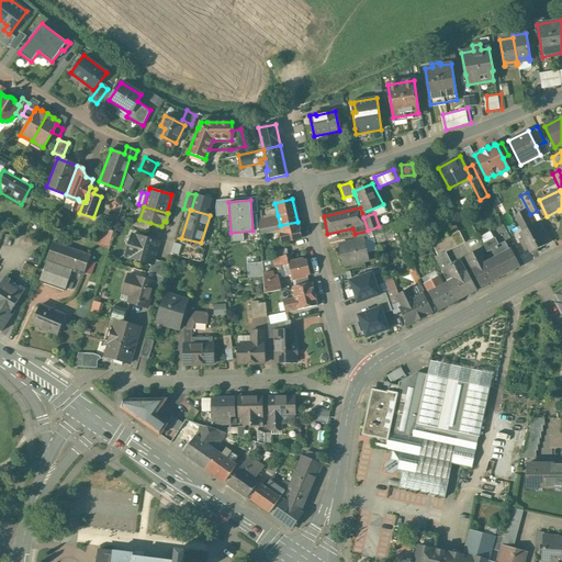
[(526,213),(516,218),(523,232),(519,234),(523,238),(519,240),(525,251),(527,249),(529,254),(530,253),(532,254),(537,251),(538,248),(547,244),(536,225),(534,226),(526,213)]
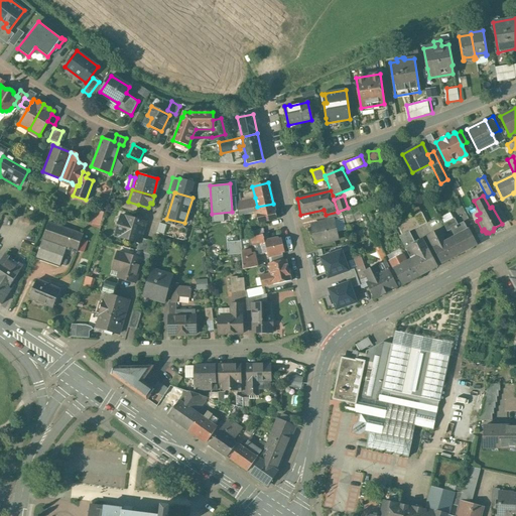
[(238,216),(258,211),(257,207),(255,198),(237,201),(238,216)]
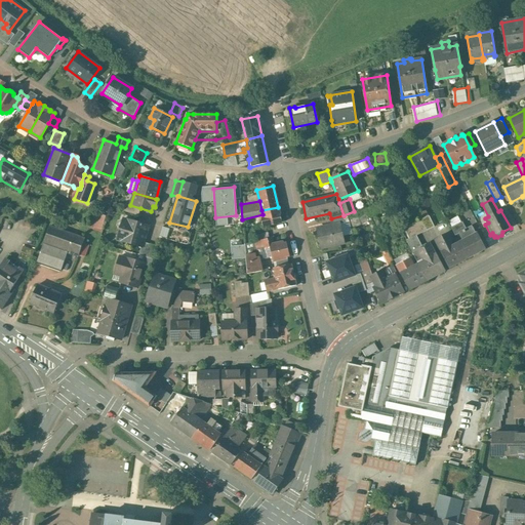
[(140,208),(130,205),(125,203),(123,210),(138,215),(140,208)]
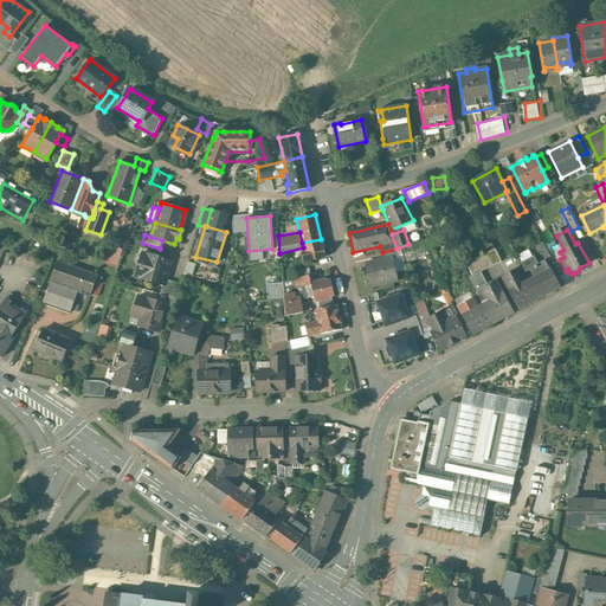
[(321,239),(302,243),(303,247),(304,251),(301,252),(303,260),(324,256),(321,239)]
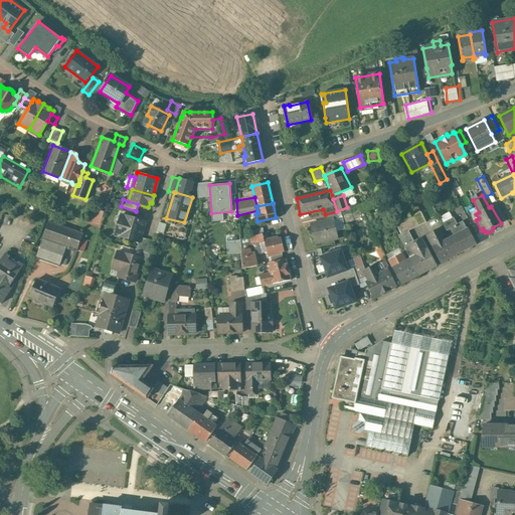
[(102,224),(106,211),(96,207),(91,221),(102,224)]
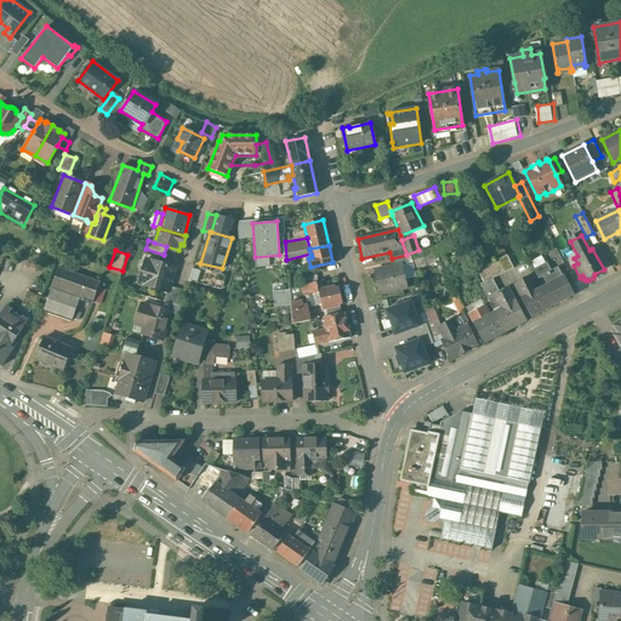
[(406,255),(392,258),(393,266),(402,263),(402,265),(409,263),(406,255)]
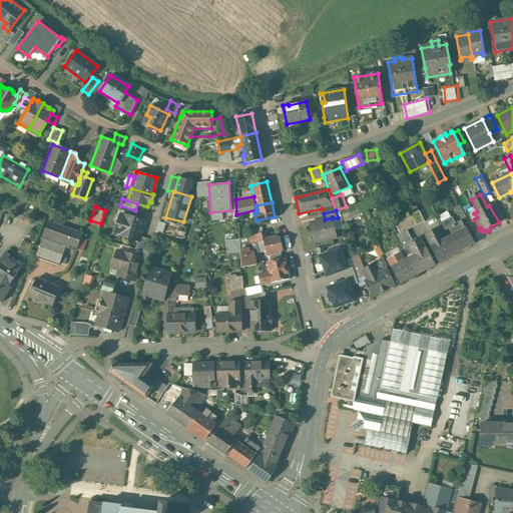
[(424,221),(419,210),(411,214),(417,225),(424,221)]
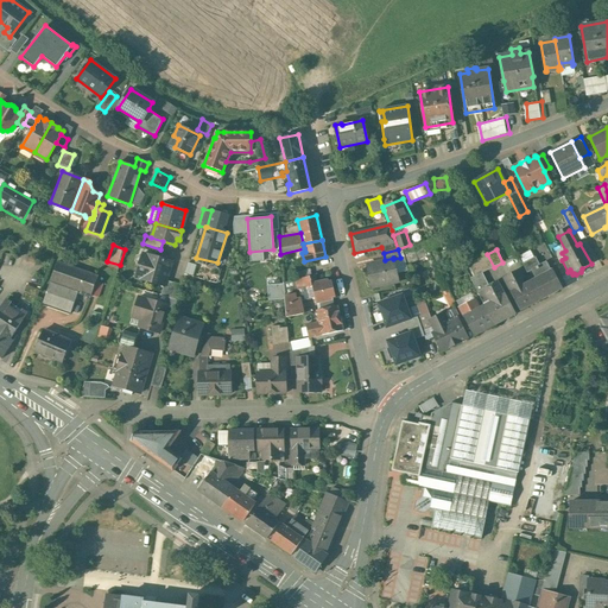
[(171,261),(147,254),(144,266),(138,265),(134,278),(163,286),(165,279),(171,261)]
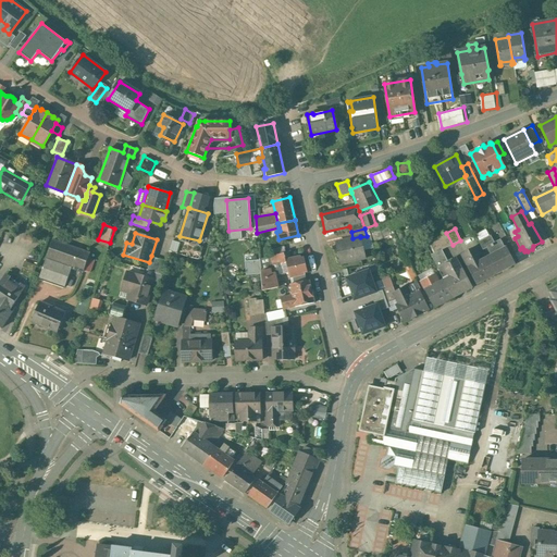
[(446,233),(435,238),(442,250),(453,245),(446,233)]
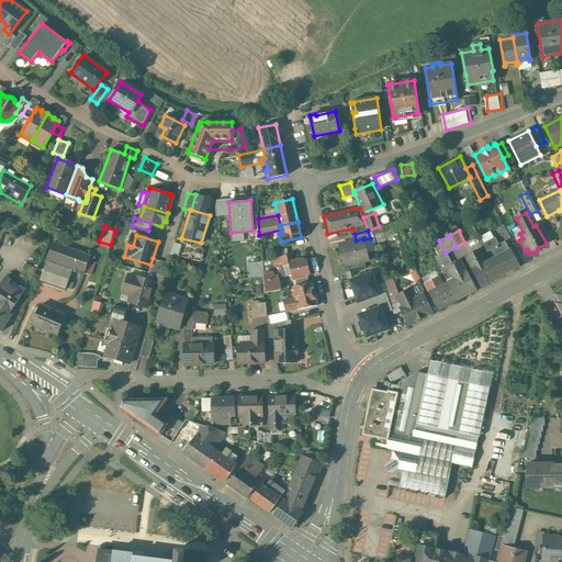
[(495,237),(483,244),(487,253),(492,250),(491,249),(498,245),(495,237)]
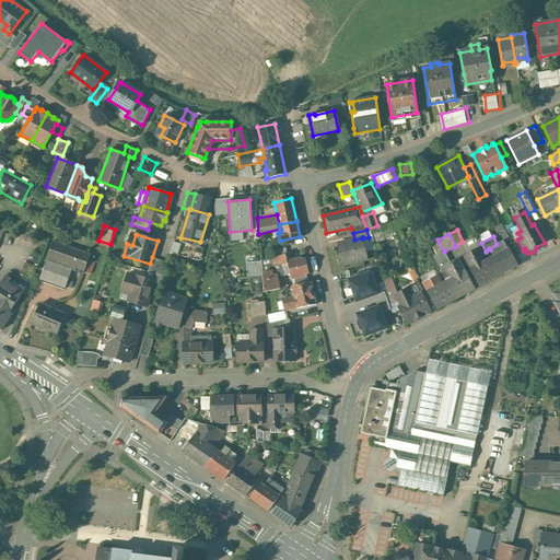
[(354,240),(338,244),(342,265),(368,259),(362,238),(362,237),(354,240)]
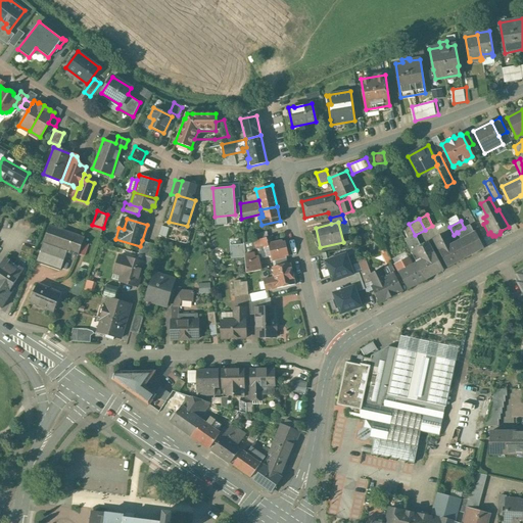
[(49,225),(43,242),(67,249),(79,253),(83,241),(84,237),(49,225)]
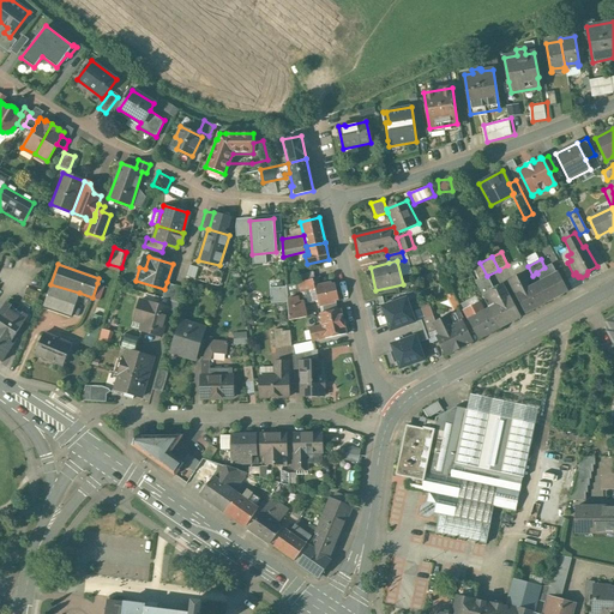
[(545,268),(536,272),(537,274),(541,281),(555,274),(551,264),(545,268)]
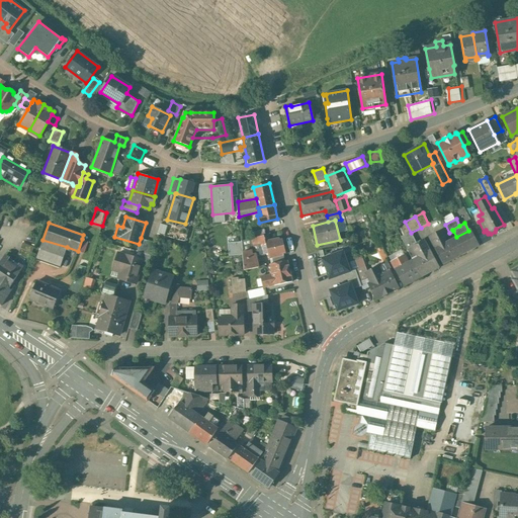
[(254,238),(265,235),(263,229),(253,232),(254,238)]
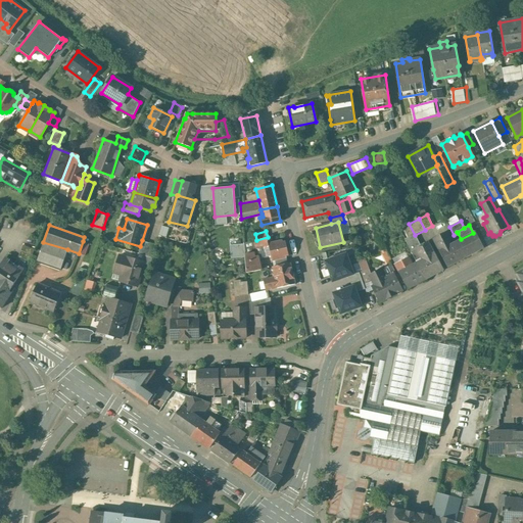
[(461,239),(457,242),(466,257),(483,248),(475,232),(473,233),(461,239)]
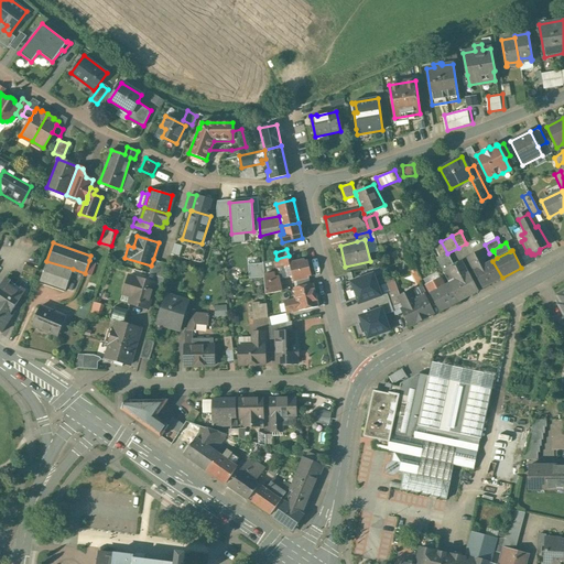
[(488,263),(483,251),(468,258),(475,271),(474,271),(483,288),(502,278),(492,261),(488,263)]
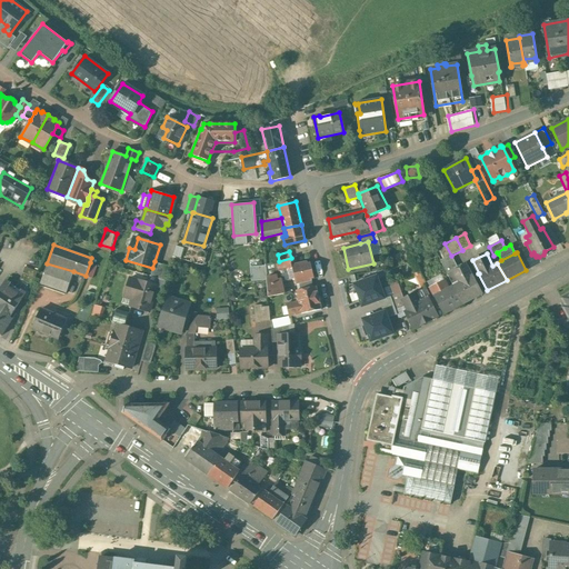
[(466,263),(456,269),(448,256),(440,260),(452,285),(457,282),(458,285),(453,287),(462,303),(481,293),(466,263)]
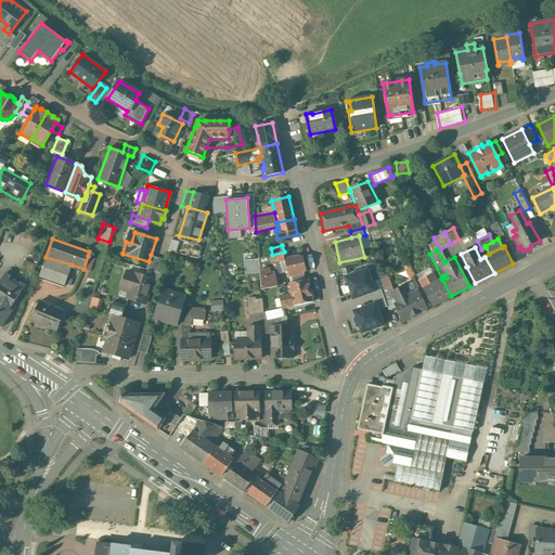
[(258,257),(259,259),(260,273),(261,289),(273,286),(271,275),(282,273),(280,262),(285,261),(288,276),(304,273),(302,271),(306,270),(302,257),(299,257),(298,255),(289,256),(288,250),(284,252),(272,255),(258,257)]
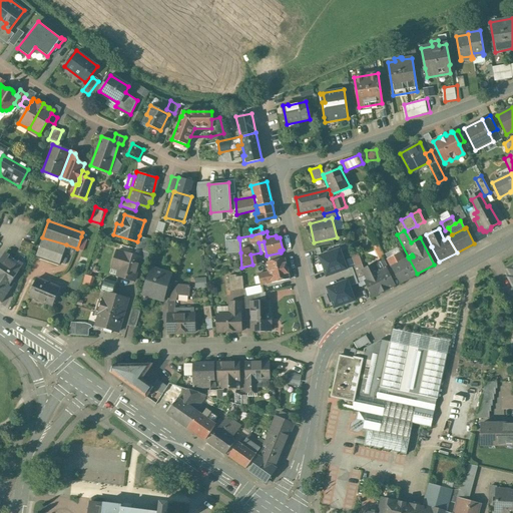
[(152,239),(139,235),(137,241),(134,248),(139,250),(148,252),(152,239)]
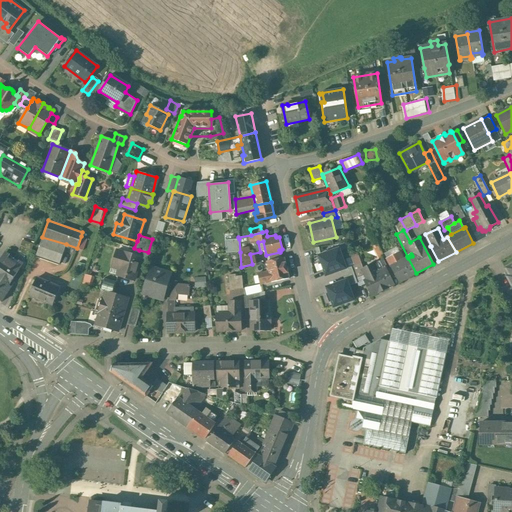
[(81,236),(77,248),(83,250),(87,238),(81,236)]
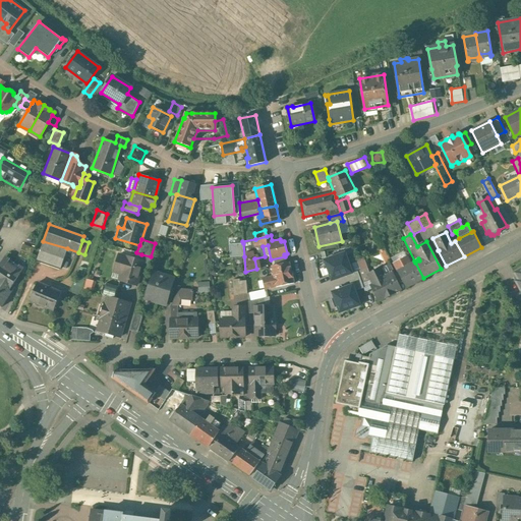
[(67,248),(43,241),(37,261),(60,269),(67,248)]
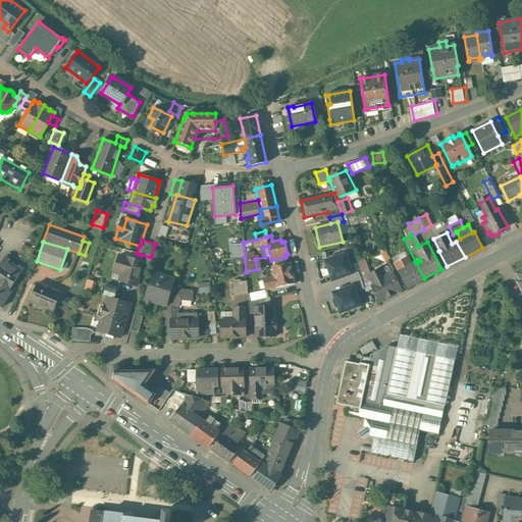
[(245,257),(244,244),(229,245),(230,258),(245,257)]
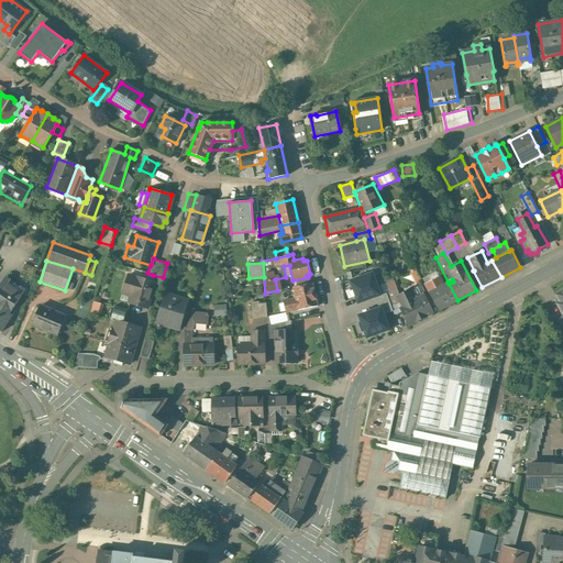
[(35,268),(23,264),(19,276),(31,280),(35,268)]
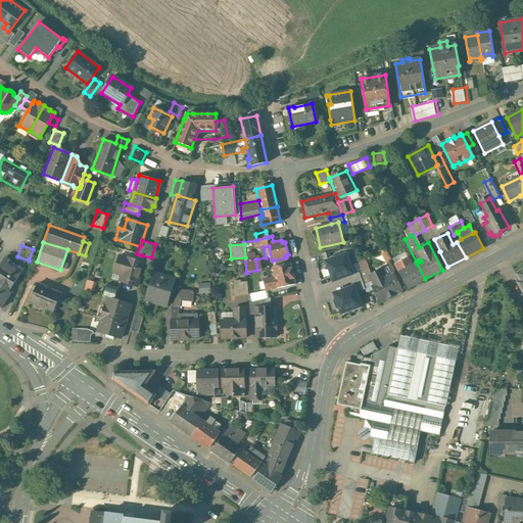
[(347,253),(324,263),(331,284),(355,276),(347,253)]
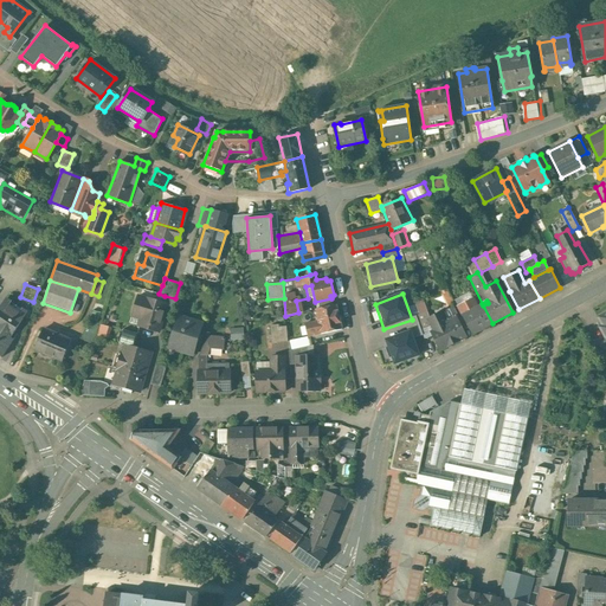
[(162,303),(137,295),(133,309),(143,311),(139,326),(158,331),(165,309),(166,304),(162,303)]
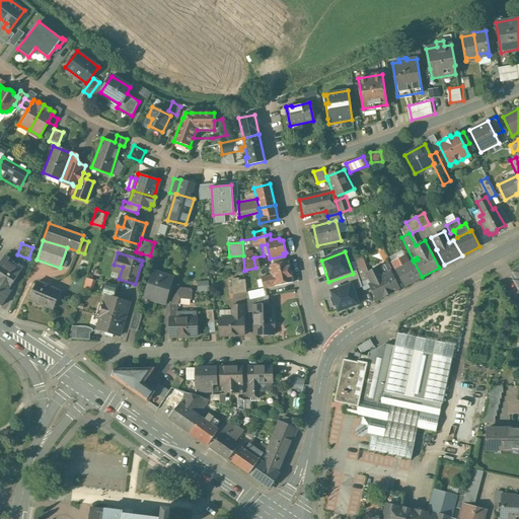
[(150,255),(141,253),(139,260),(142,261),(141,265),(148,267),(150,255)]
